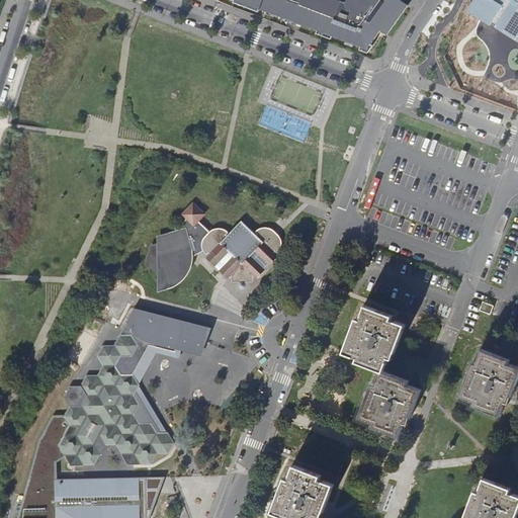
[(370,51),(381,31),(387,35),(410,4),(403,0),(350,0),(349,3),(341,0),(237,0),(238,0),(370,51)]
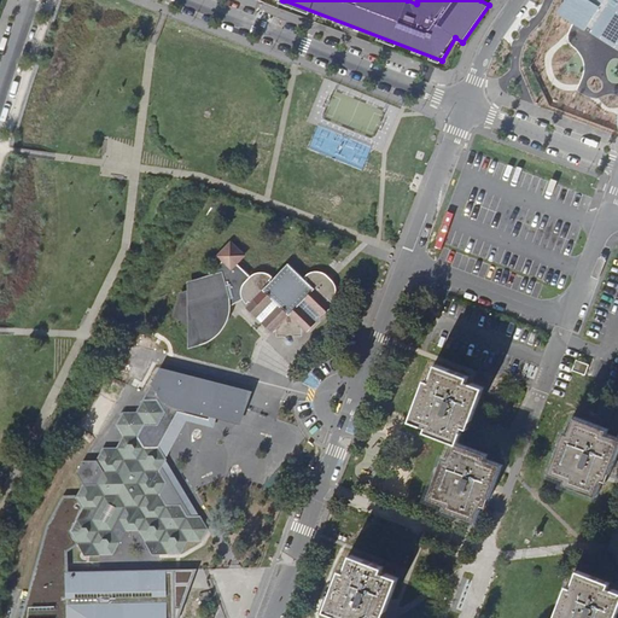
[(617,0),(565,0),(557,15),(617,53),(617,0)]
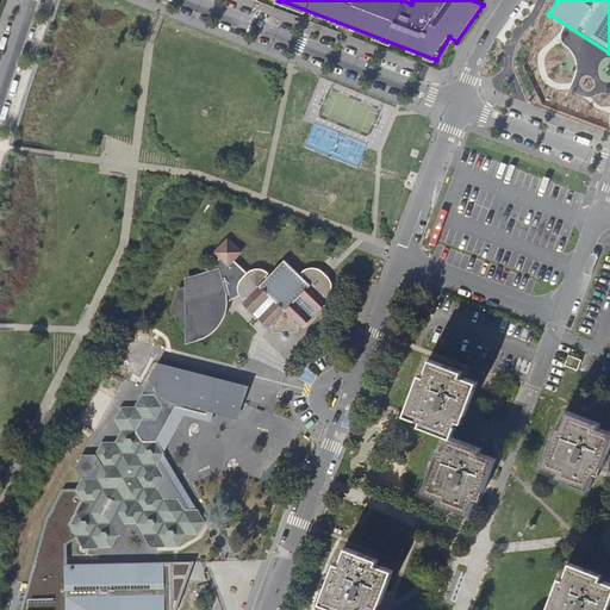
[(527,8),(497,51),(512,61),(516,56),(530,67),(556,29),(527,8)]
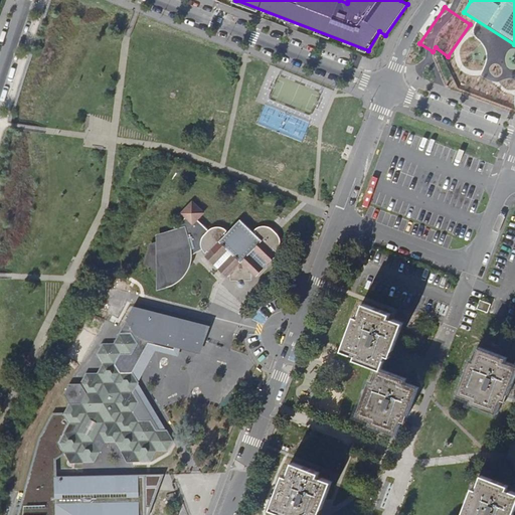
[(200,248),(201,248),(202,251),(204,254),(206,252),(207,254),(203,258),(226,280),(230,276),(230,283),(236,283),(236,287),(236,290),(238,291),(240,292),(243,291),(245,290),(245,287),(246,284),(251,284),(251,277),(255,279),(278,256),(274,252),(275,251),(277,253),(278,251),(280,247),(281,243),(280,241),(279,238),(277,234),(275,232),(272,231),(269,229),(266,229),(262,229),(258,231),(255,232),(258,234),(256,235),(241,221),(225,236),(224,235),(225,233),(223,232),(219,230),(216,230),(210,231),(207,234),(196,222),(203,215),(192,205),(181,215),(185,219),(176,228),(172,223),(174,233),(158,237),(158,245),(150,246),(146,264),(158,271),(157,286),(161,285),(165,284),(168,283),(171,281),(175,278),(178,276),(179,274),(182,271),(184,267),(185,264),(185,261),(185,260),(186,258),(186,254),(185,251),(200,248)]
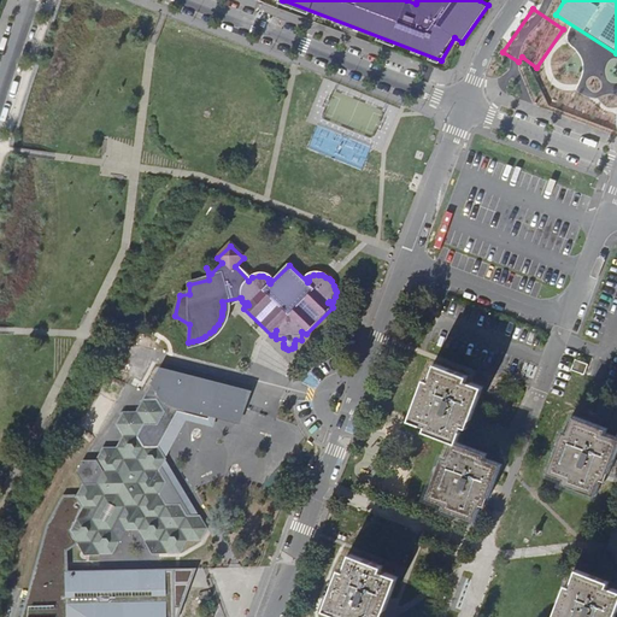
[(201,339),(198,340),(193,341),(188,342),(189,324),(175,316),(180,295),(189,294),(189,285),(187,286),(187,292),(177,294),(172,317),(187,325),(186,350),(195,347),(200,346),(204,344),(209,341),(213,338),(217,335),(219,331),(223,327),(227,322),(228,317),(228,313),(229,311),(229,307),(241,301),(242,301),(241,298),(240,298),(222,301),(223,305),(223,309),(222,311),(222,312),(222,316),(221,319),(218,324),(215,328),(213,330),(210,333),(205,336),(201,339)]
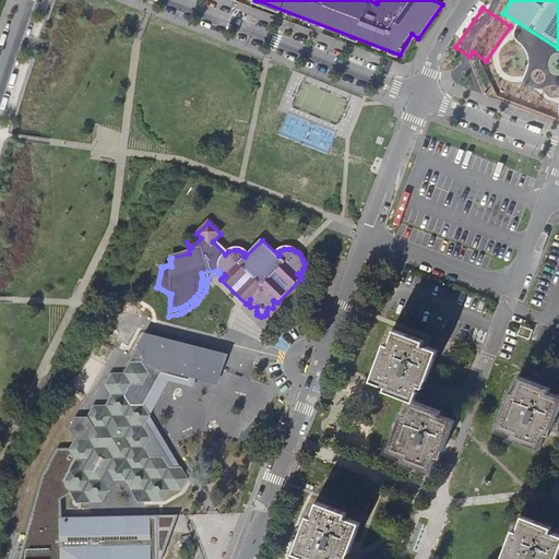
[(520,334),(530,339),(533,330),(524,328),(520,334)]
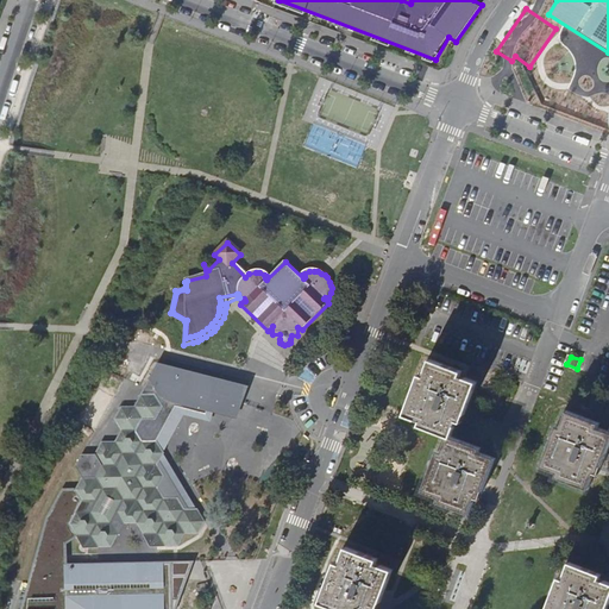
[(479,497),(483,490),(487,479),(488,476),(495,458),(483,454),(478,452),(479,449),(452,437),(458,420),(462,421),(465,413),(469,403),(477,382),(466,377),(460,376),(462,371),(431,359),(425,376),(420,375),(406,414),(422,420),(421,425),(449,435),(443,453),(438,452),(424,490),(440,496),(438,501),(469,513),(475,496),(479,497)]
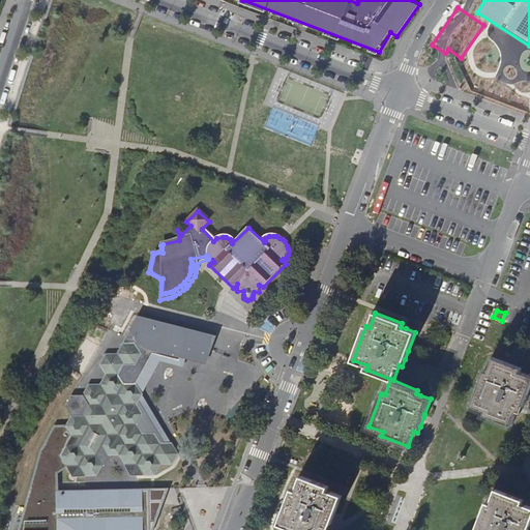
[(126,336),(123,344),(117,353),(106,354),(99,364),(106,375),(100,384),(89,384),(83,394),(72,395),(66,405),(72,414),(66,424),(65,424),(55,424),(41,448),(18,529),(151,529),(150,488),(59,490),(59,473),(68,467),(72,475),(97,475),(108,455),(120,454),(131,475),(155,474),(160,464),(173,464),(178,453),(172,443),(171,443),(165,443),(139,400),(142,394),(143,393),(142,392),(137,384),(137,383),(153,353),(180,360),(187,330),(137,318),(126,336)]
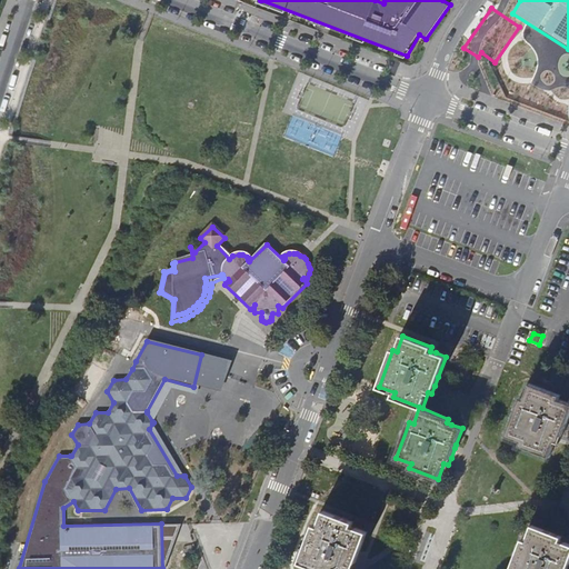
[(147,412),(152,421),(170,388),(197,395),(199,386),(221,391),(227,376),(231,362),(201,355),(193,387),(165,379),(147,411),(147,412)]
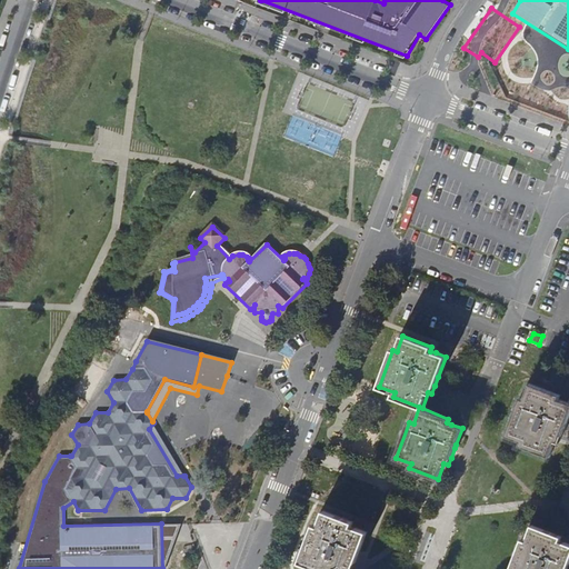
[(106,369),(91,361),(75,390),(89,399),(106,369)]
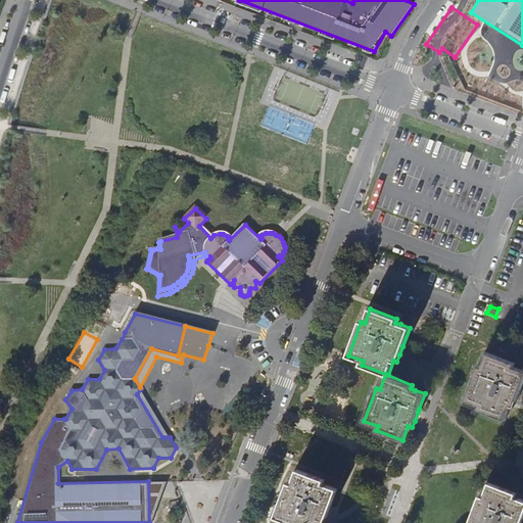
[(522,370),(517,369),(513,367),(515,364),(487,353),(482,368),(478,366),(466,400),(480,406),(478,410),(505,419),(511,405),(514,407),(516,403),(517,399),(522,387),(522,384),(522,370)]
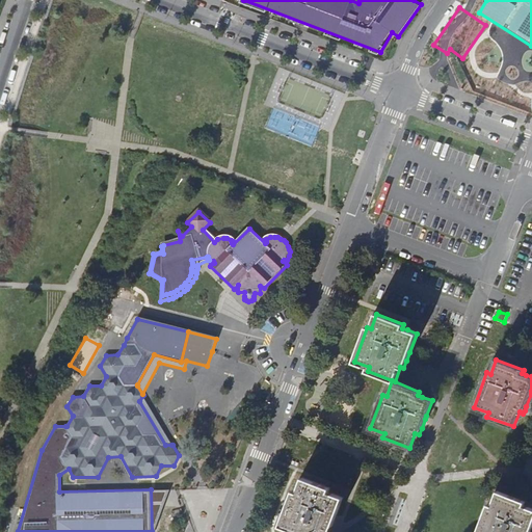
[(165,445),(171,445),(142,396),(139,401),(165,445)]
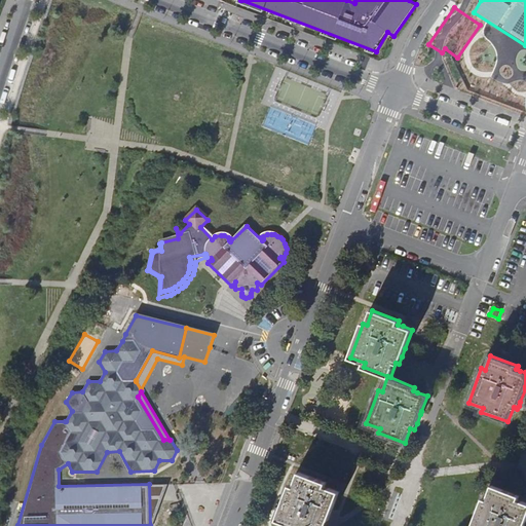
[(322,525),(323,525),(326,525),(329,520),(332,511),(334,508),(339,491),(330,488),(325,486),(327,482),(300,473),(295,486),(291,485),(277,519),(292,525),(291,525),(322,525)]
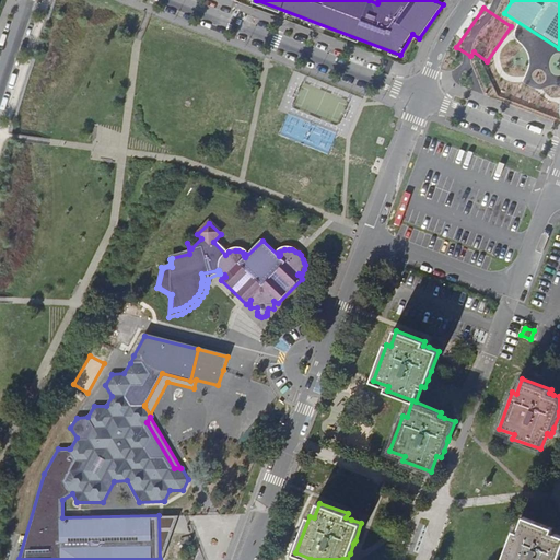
[(558,559),(559,558),(559,556),(559,535),(551,532),(553,527),(539,522),(544,509),(531,504),(520,532),(515,531),(503,559),(558,559)]
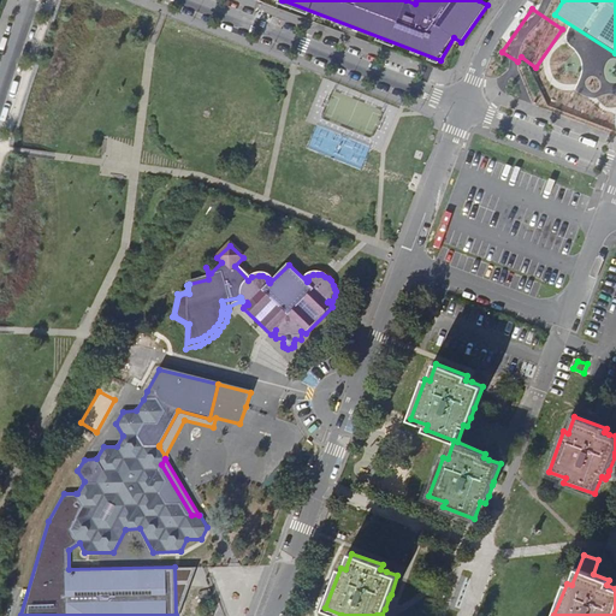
[(176,615),(178,615),(197,567),(175,567),(176,615)]
